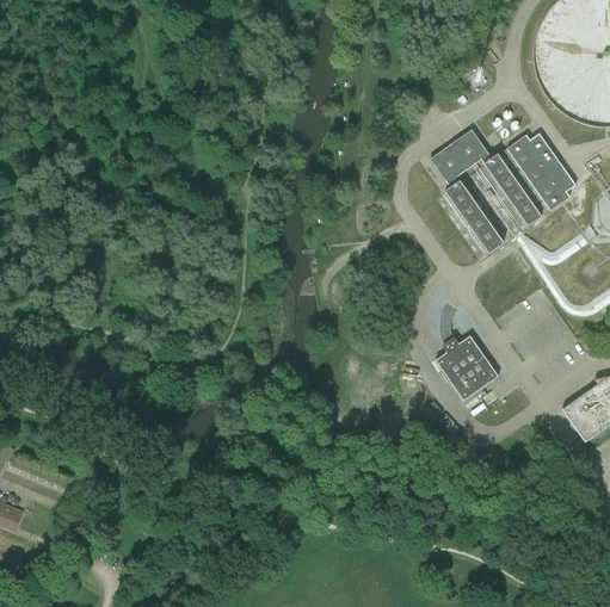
[(560,0),(554,6),(549,11),(546,17),(542,23),(540,30),(537,38),(536,44),(535,49),(535,56),(535,63),(537,72),(538,78),(541,84),(543,90),(547,94),(552,100),(556,106),(561,110),(567,115),(572,117),(580,121),(587,123),(596,125),(607,125),(609,125),(609,0),(560,0)]
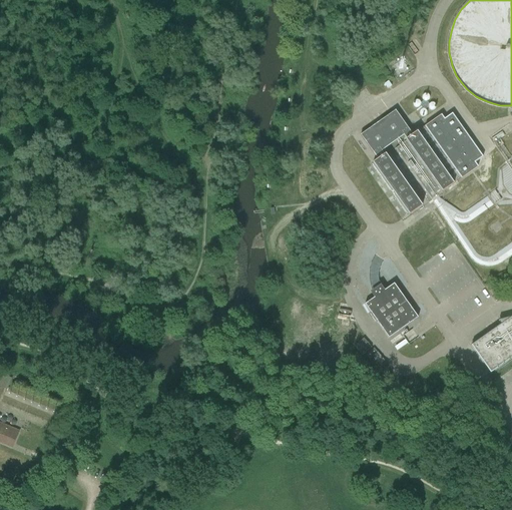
[(374,160),(373,160),(409,211),(410,212),(411,212),(410,211),(422,203),(422,204),(423,203),(386,151),(385,152),(383,148),(404,133),(407,136),(406,137),(407,138),(396,145),(432,196),(438,192),(478,164),(478,165),(479,164),(476,160),(484,154),(453,111),(445,116),(443,114),(442,112),(441,113),(414,132),(396,108),(395,108),(385,116),(373,124),(361,132),(379,157),(374,160)]
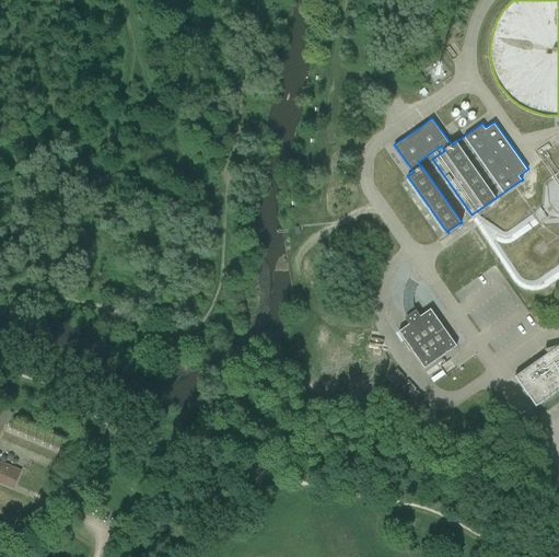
[(422,313),(411,322),(403,328),(399,329),(403,334),(426,367),(456,344),(431,308),(422,313)]
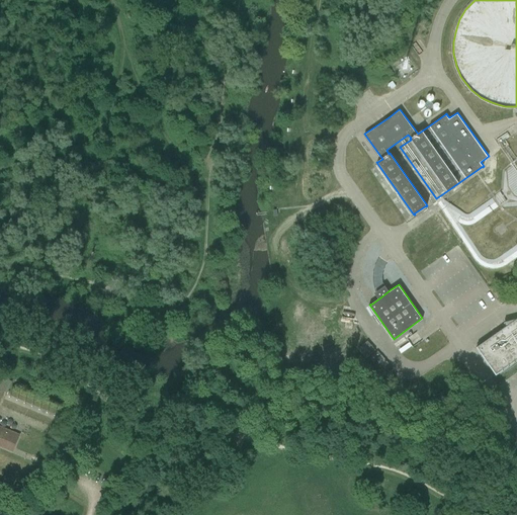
[(507,326),(477,346),(496,373),(516,358),(516,317),(504,322),(507,326)]
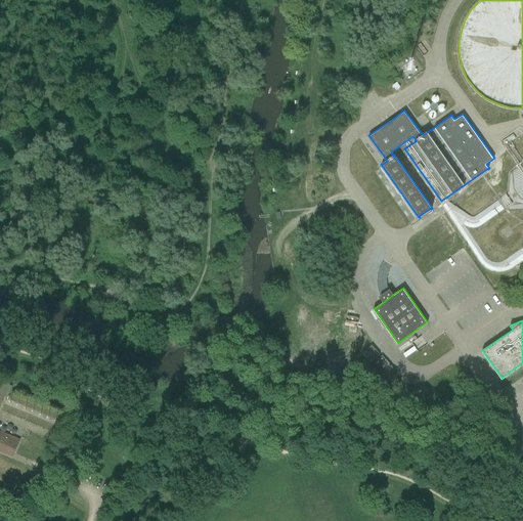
[(372,344),(362,351),(366,355),(376,348),(373,343),(372,344)]
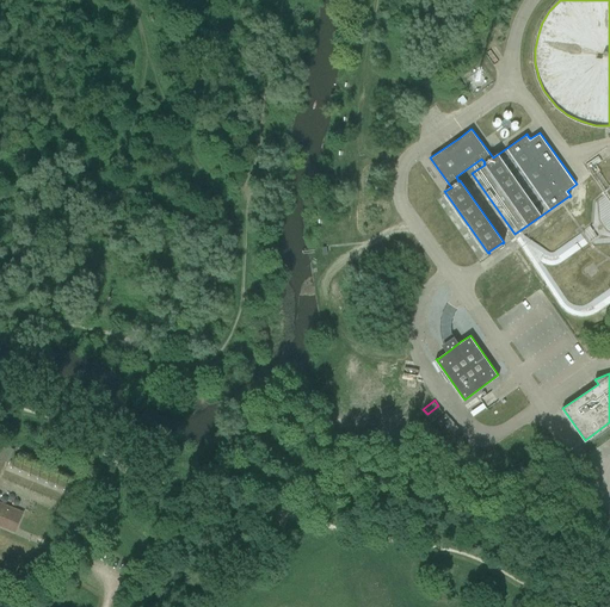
[(438,406),(427,414),(432,420),(443,410),(442,409),(438,406)]
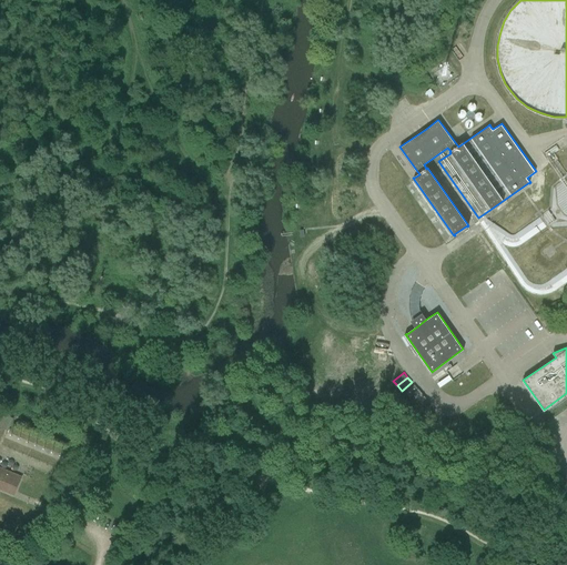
[(418,387),(415,382),(405,390),(409,395),(418,387)]
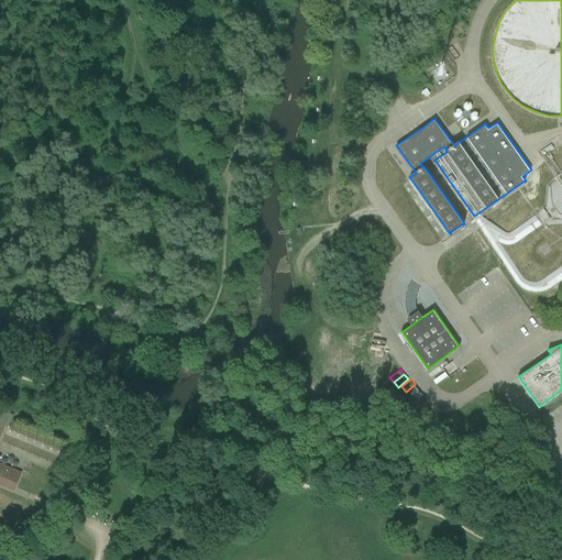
[(414,393),(419,388),(415,384),(410,388),(414,393)]
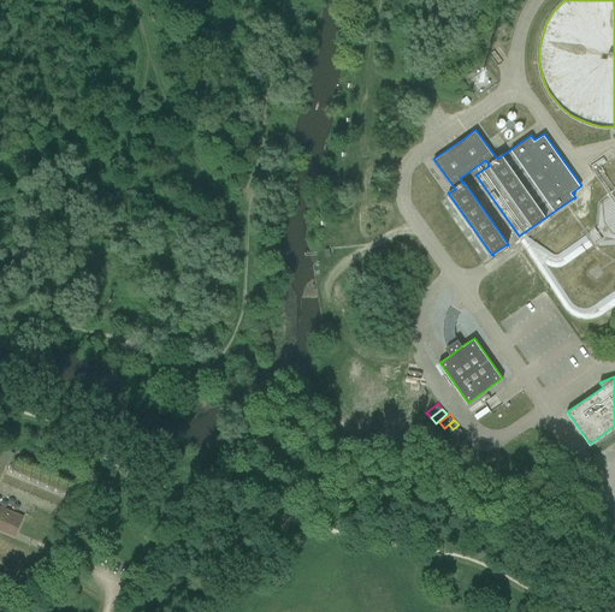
[(453,429),(457,434),(462,429),(459,425),(453,429)]
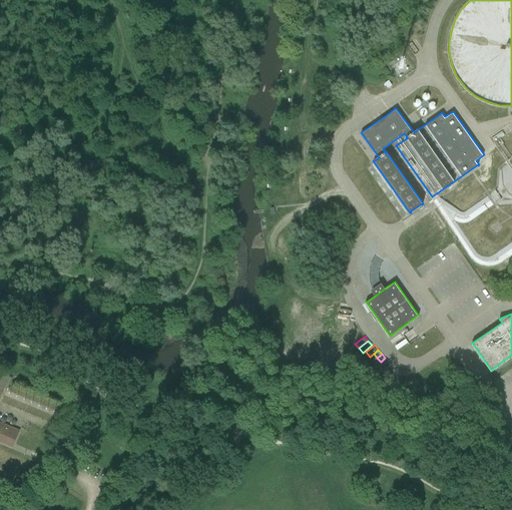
[(6,377),(2,385),(4,386),(7,387),(12,376),(7,374),(6,377)]
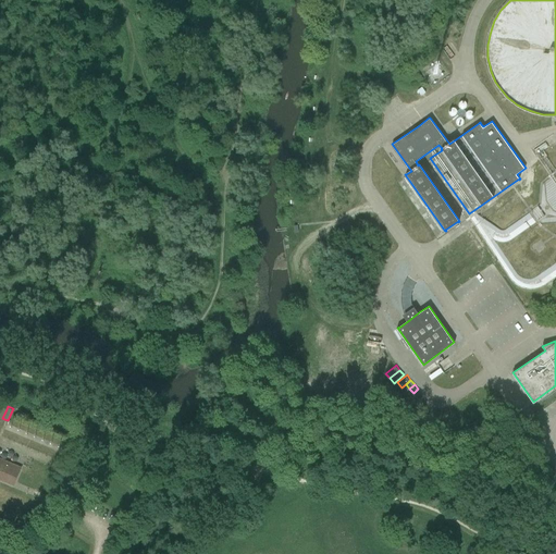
[(0,477),(14,483),(21,466),(0,457),(0,477)]
